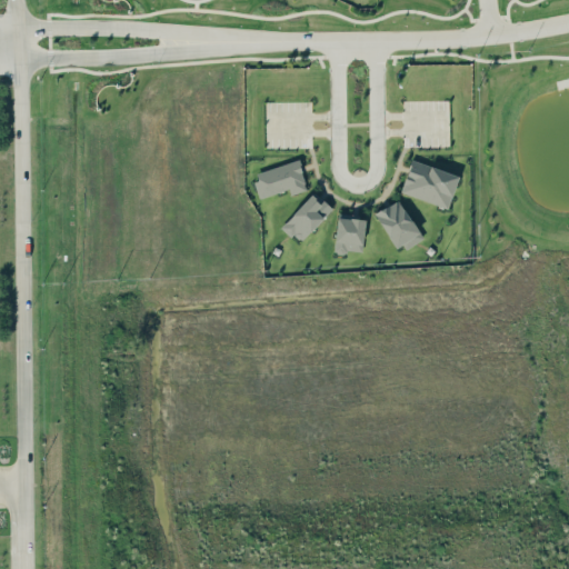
[(459,176),(411,159),(400,191),(448,208),(459,176)]
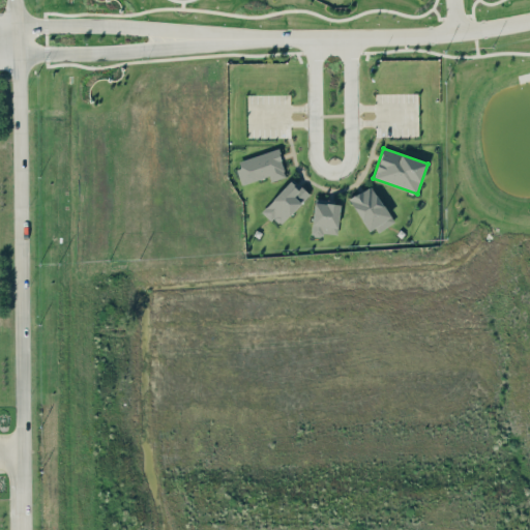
[(269,176),(270,180),(286,177),(277,149),(235,160),(241,183),(269,176)]
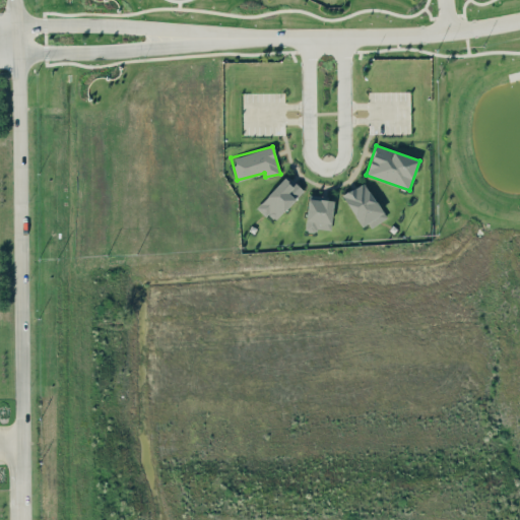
[(274,221),(304,190),(286,175),(257,206),(274,221)]
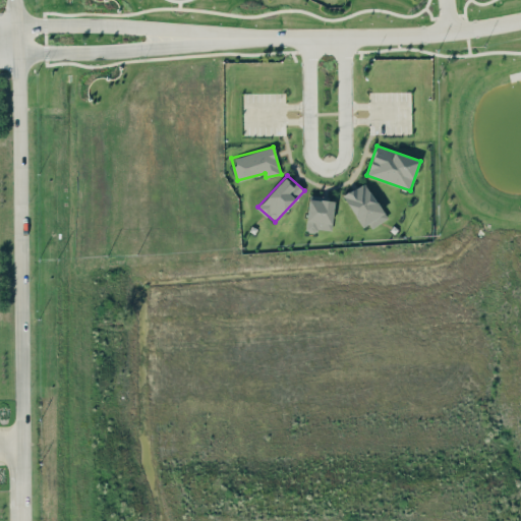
[(387,216),(363,182),(342,196),(365,230),(387,216)]
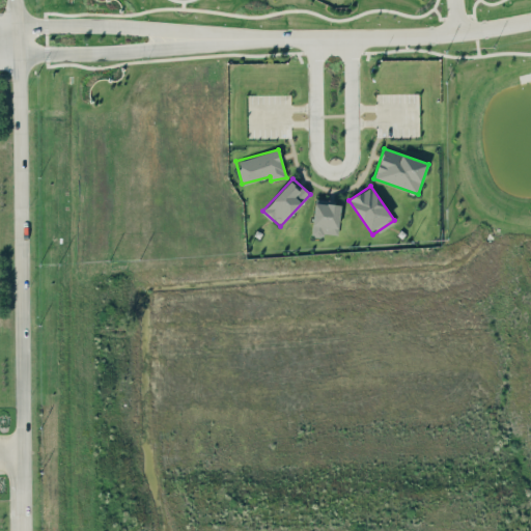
[(338,235),(340,204),(314,202),(312,234),(338,235)]
